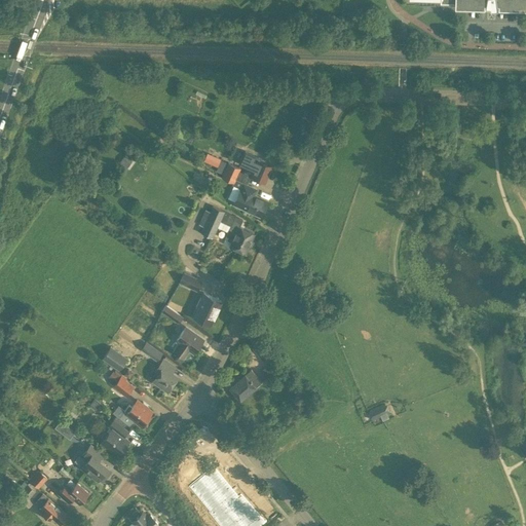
[(525,0),(441,0),(441,3),(448,3),(448,2),(456,2),(456,6),(456,8),(465,8),(467,8),(486,9),(486,5),(488,5),(487,7),(492,8),(492,9),(492,11),(498,10),(497,5),(499,5),(499,9),(523,10),(525,9),(525,0)]
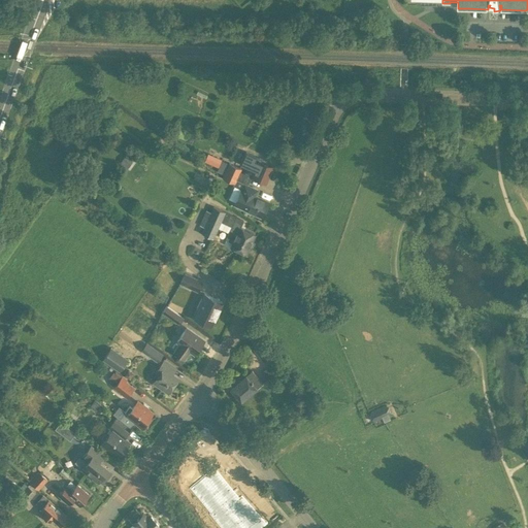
[(244,184),(248,185),(252,176),(265,183),(272,167),(259,161),(259,162),(255,160),(256,157),(246,152),(241,164),(248,166),(244,173),(240,171),(241,168),(228,162),(222,177),(234,184),(236,179),(244,184)]
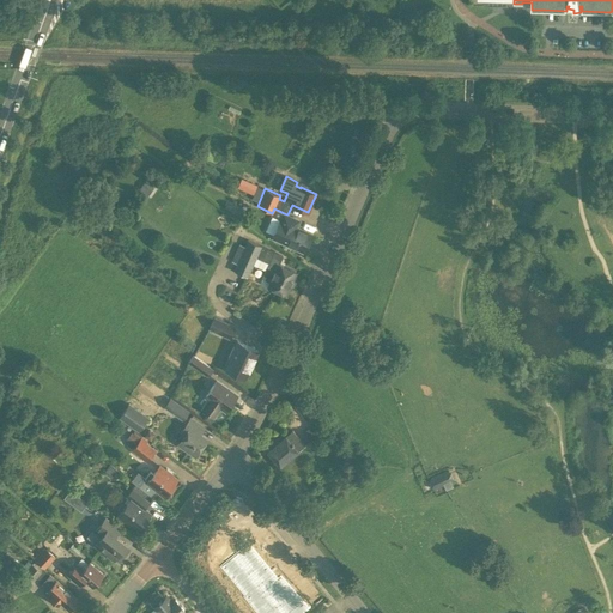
[(256,186),(241,178),(237,188),(253,194),(256,186)]
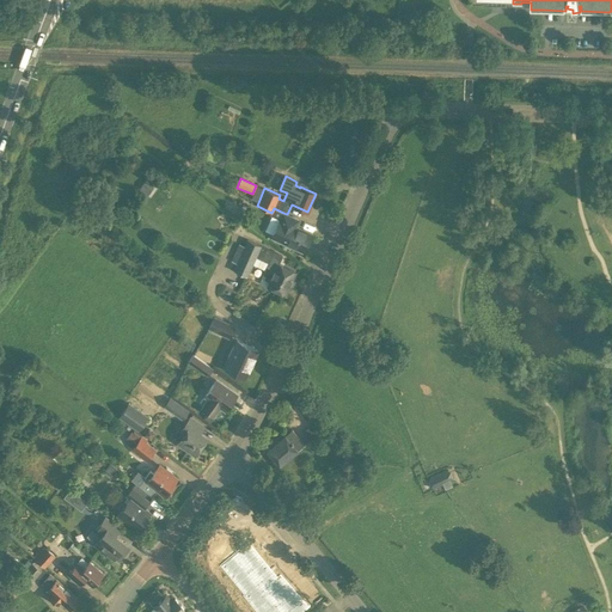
[(145,181),(139,189),(147,195),(153,188),(145,181)]
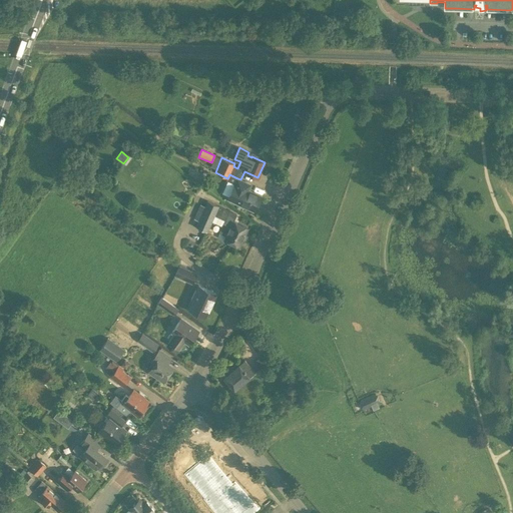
[(250,184),(240,179),(237,178),(234,183),(228,196),(236,199),(235,202),(246,207),(247,206),(254,209),(262,195),(247,189),(250,184)]
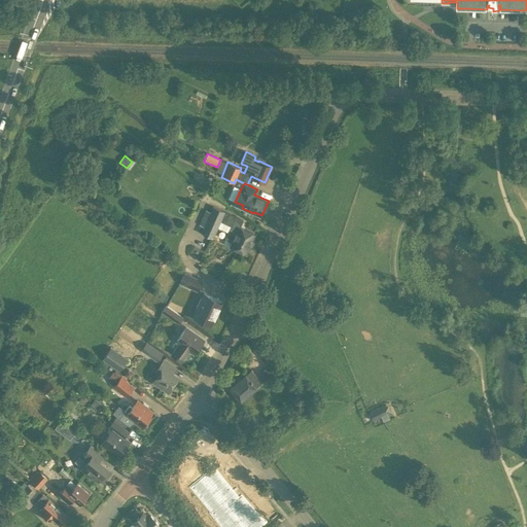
[(231,245),(244,252),(253,234),(239,227),(243,219),(213,206),(201,232),(212,237),(221,217),(232,222),(224,238),(233,242),(231,245)]
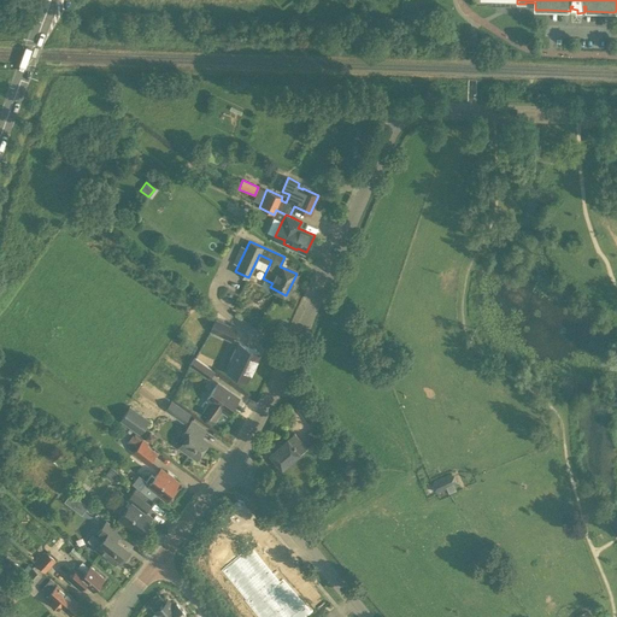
[(230,340),(236,329),(216,318),(210,330),(230,340)]
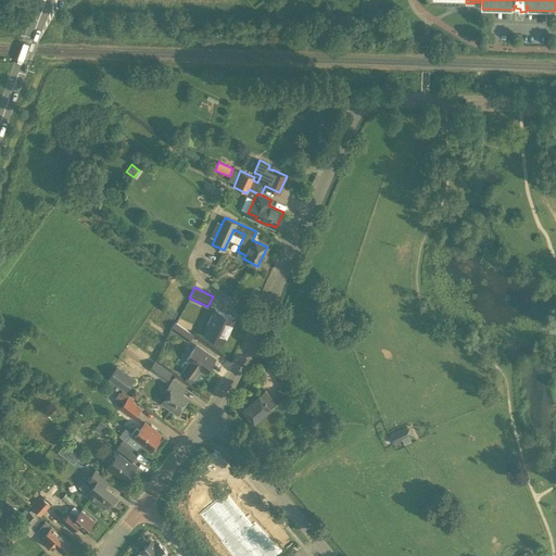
[(203,335),(222,343),(234,318),(215,310),(213,315),(211,314),(206,324),(207,325),(203,335)]
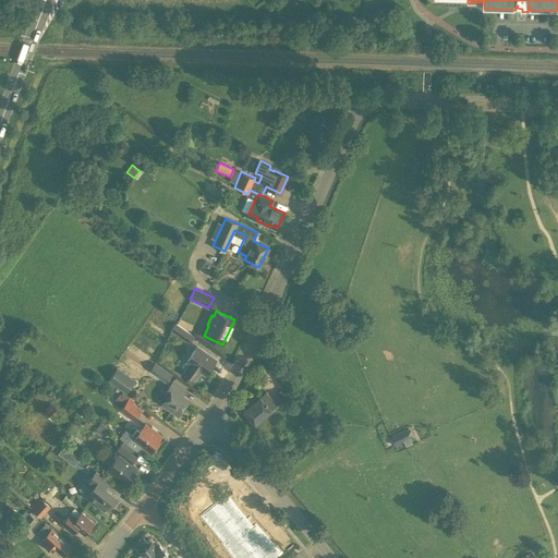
[(170,329),(189,343),(194,336),(176,322),(170,329)]
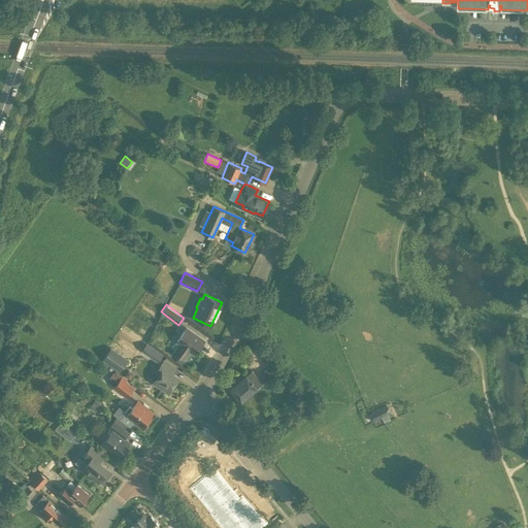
[(184,359),(189,351),(194,354),(204,340),(186,328),(176,341),(179,343),(174,352),(184,359)]
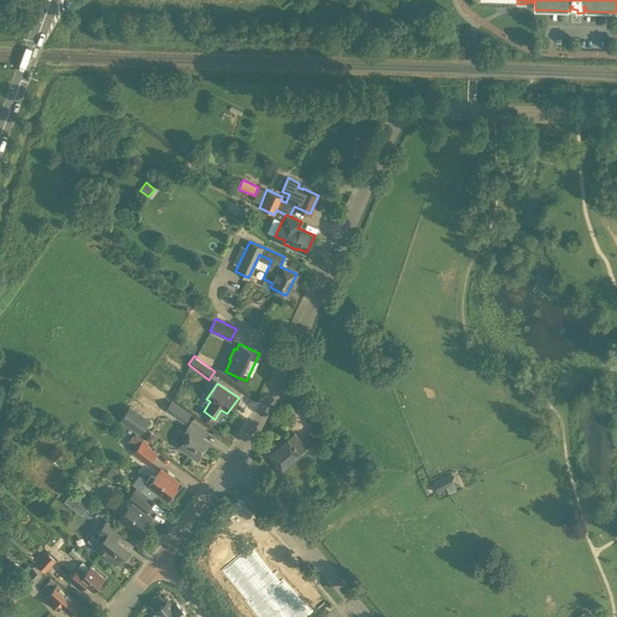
[(164,410),(183,423),(191,413),(171,400),(164,410)]
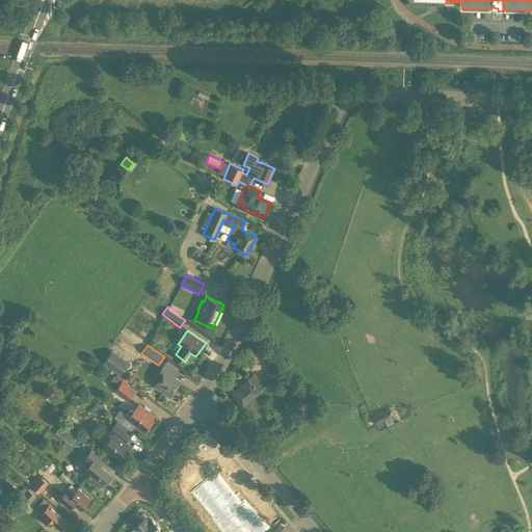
[(262,346),(256,352),(266,365),(272,358),(262,346)]
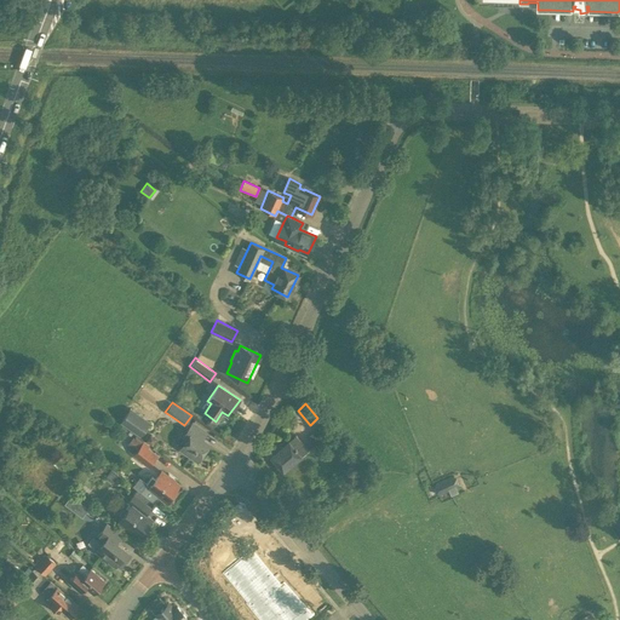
[(151,420),(132,407),(124,420),(142,434),(151,420)]
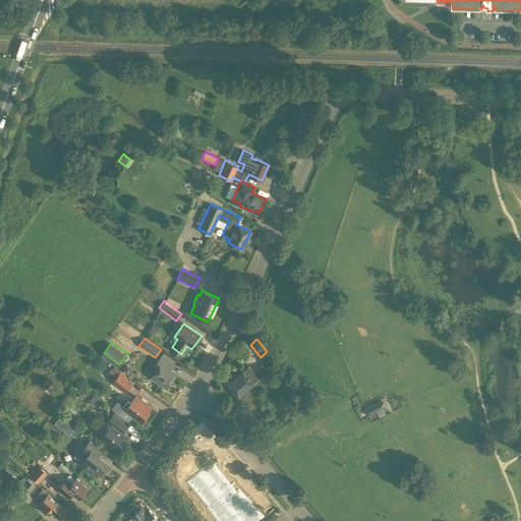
[(159,370),(154,379),(165,387),(175,373),(169,369),(173,363),(162,355),(154,366),(159,370)]
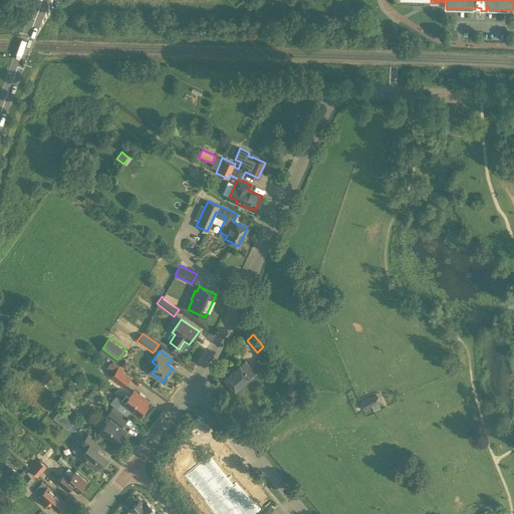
[(261,356),(253,363),(259,370),(267,363),(261,356)]
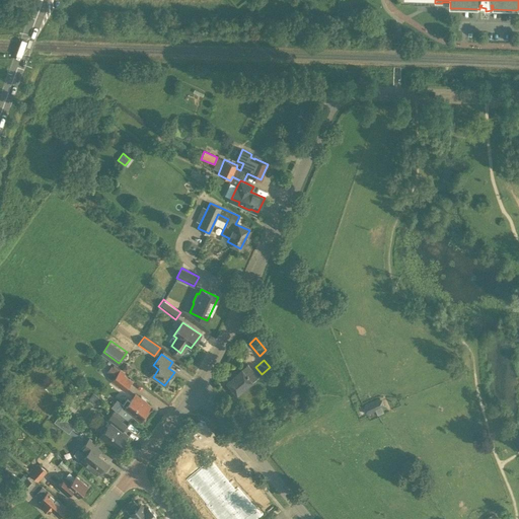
[(127,373),(131,367),(126,363),(121,369),(127,373)]
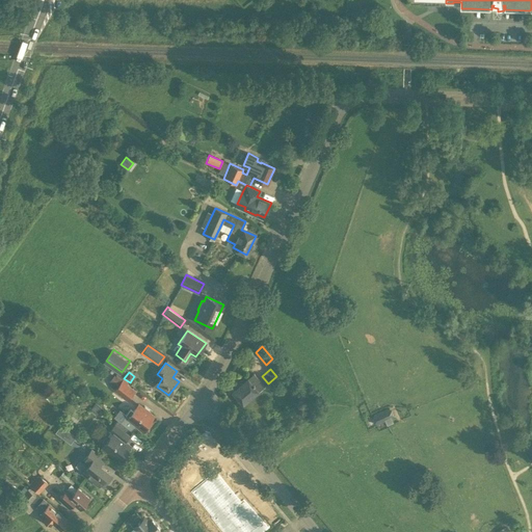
[(254,373),(232,392),(242,404),(264,386),(254,373)]
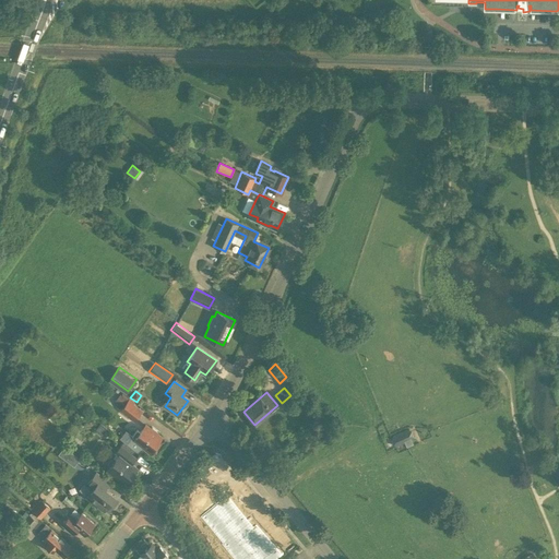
[(120,393),(115,401),(117,403),(115,406),(120,409),(128,400),(120,393)]
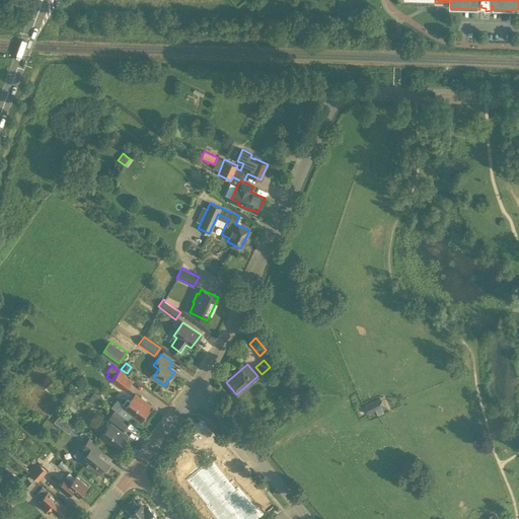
[(112,380),(110,381),(117,385),(125,373),(120,369),(119,371),(112,380)]
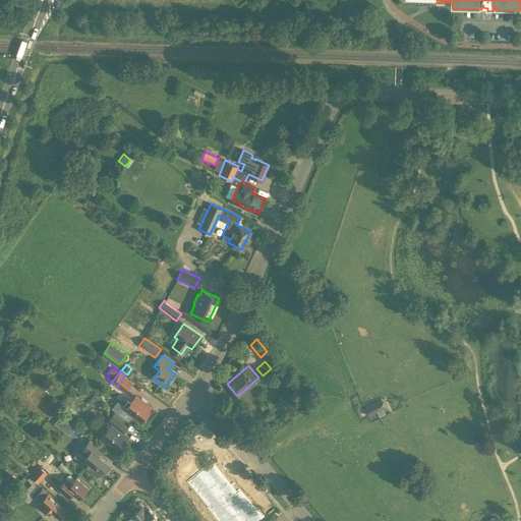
[(129,414),(138,421),(150,407),(146,404),(146,403),(140,399),(140,400),(134,396),(130,402),(126,400),(122,406),(130,412),(129,414)]
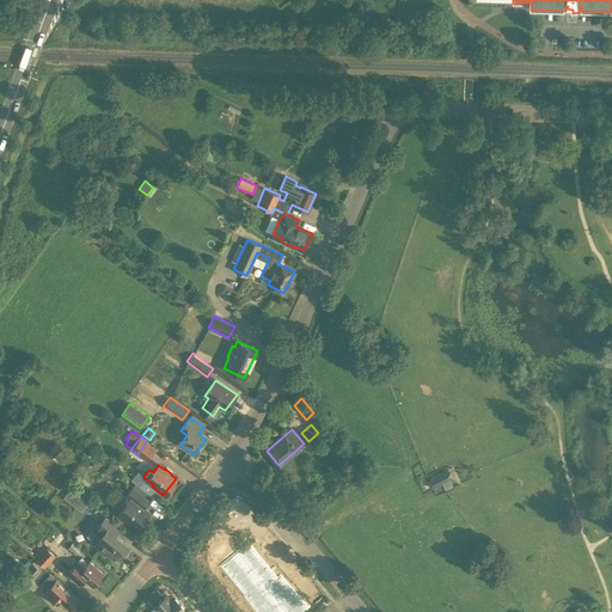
[(450,481),(452,476),(450,471),(446,470),(430,477),(428,481),(430,485),(434,487),(441,484),(444,490),(451,488),(447,481),(450,481)]
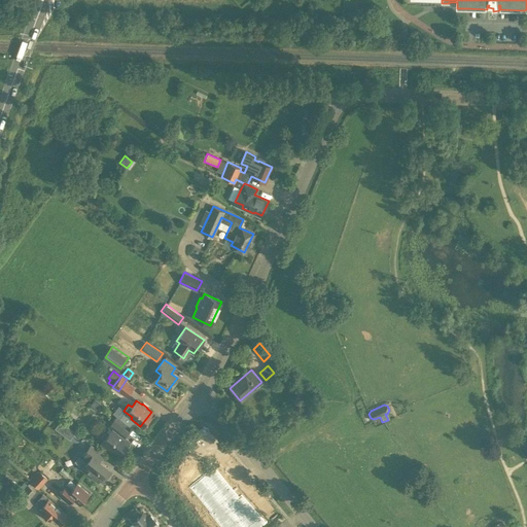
[(127,424),(116,416),(108,426),(111,428),(106,434),(104,432),(100,438),(102,441),(100,443),(116,455),(128,441),(118,433),(123,428),(124,428),(127,424)]
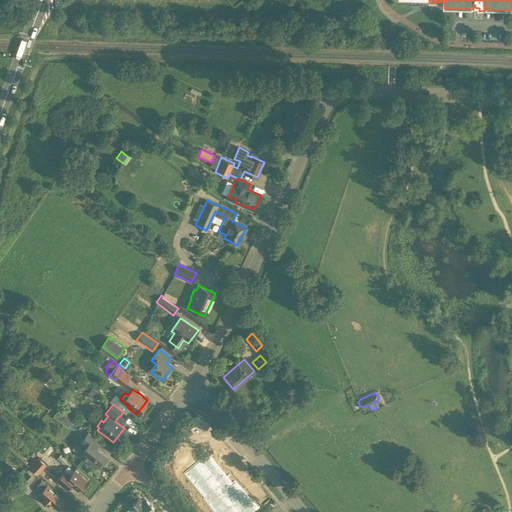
[(62,423),(67,415),(58,409),(53,416),(62,423)]
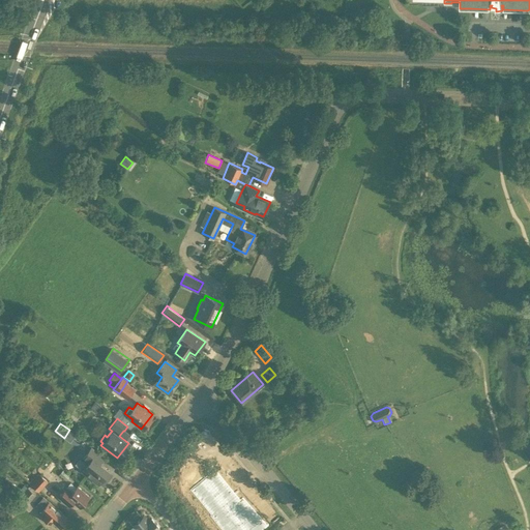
[(87,464),(82,471),(97,483),(109,470),(98,463),(102,458),(91,447),(83,458),(83,461),(87,464)]
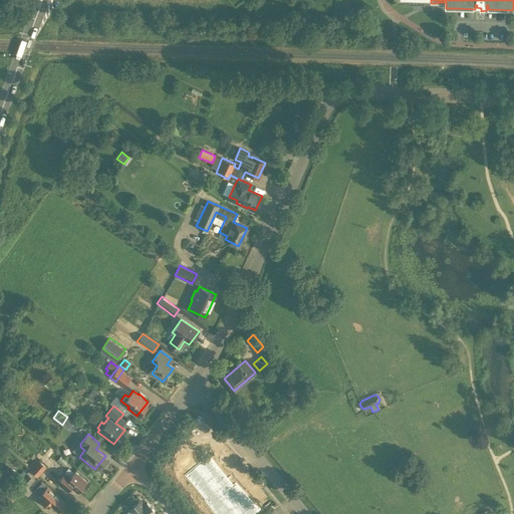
[(254,513),(259,510),(235,483),(232,486),(208,456),(185,475),(205,500),(204,500),(215,513),(254,513)]
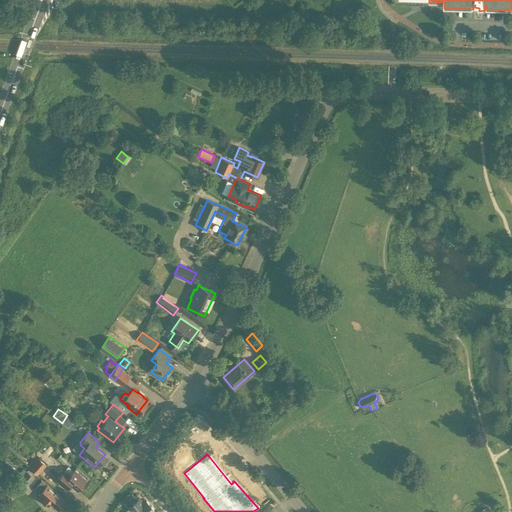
[(28,466),(37,474),(46,465),(37,456),(28,466)]
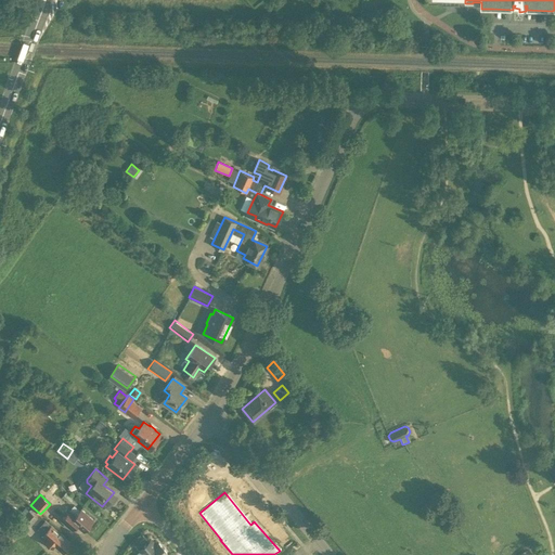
[(84,530),(92,519),(80,508),(74,504),(73,505),(59,520),(71,531),(76,525),(84,530)]
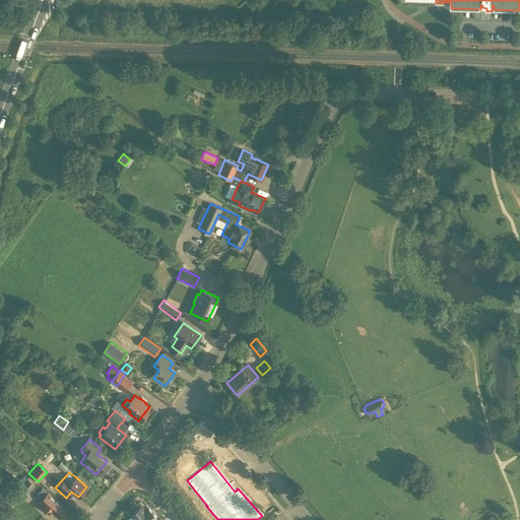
[(18,488),(25,495),(35,484),(26,478),(18,488)]
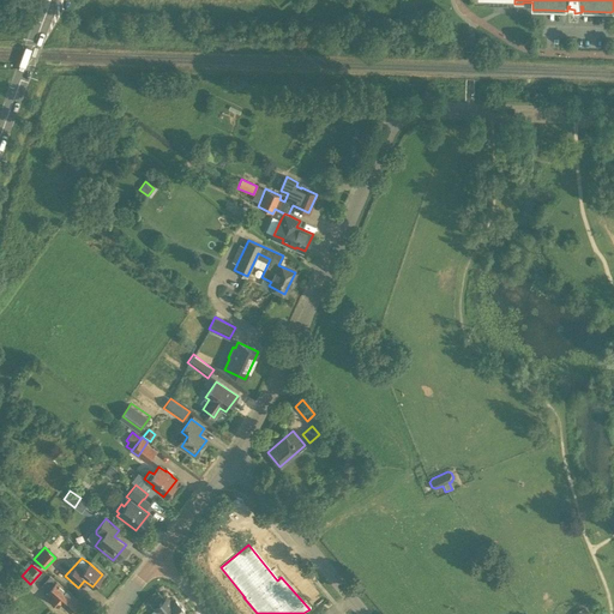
[(49,575),(41,584),(48,589),(47,591),(50,595),(48,597),(59,607),(61,603),(68,611),(78,600),(49,575)]
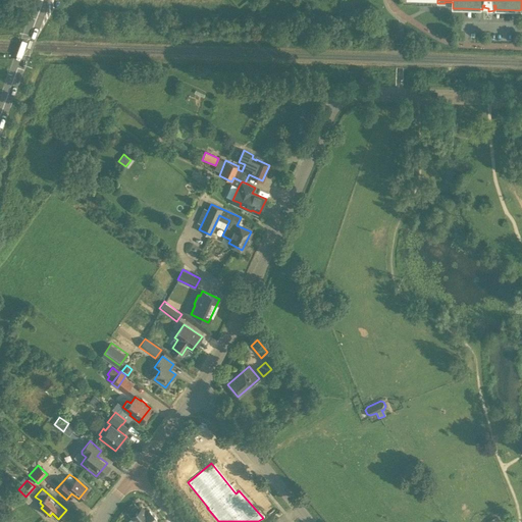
[(14,493),(5,504),(12,510),(21,500),(14,493)]
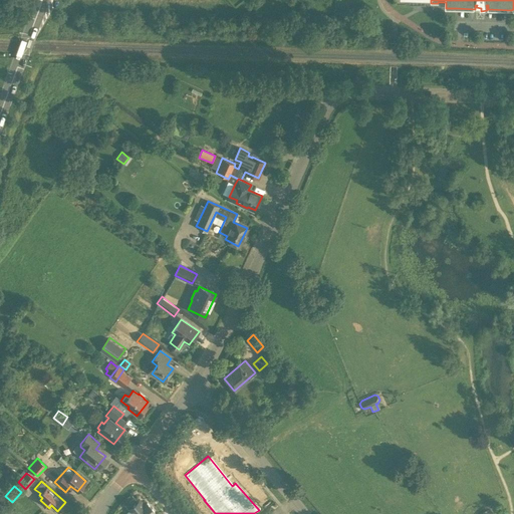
[(140,499),(129,509),(133,513),(151,513),(154,511),(147,503),(145,505),(140,499)]
